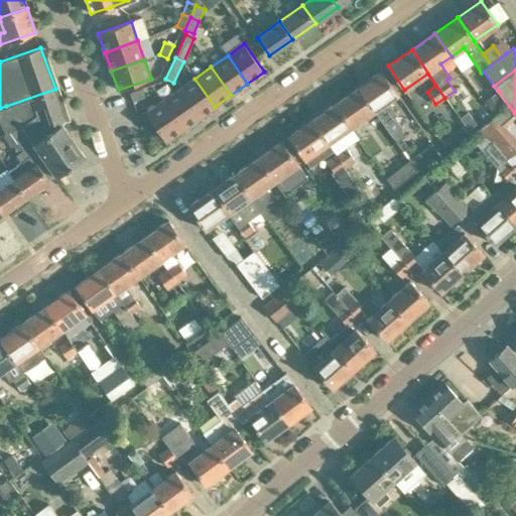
[(381,71),(358,87),(374,110),(382,121),(392,135),(397,142),(406,136),(400,129),(402,128),(393,117),(396,115),(387,102),(397,94),(381,71)]
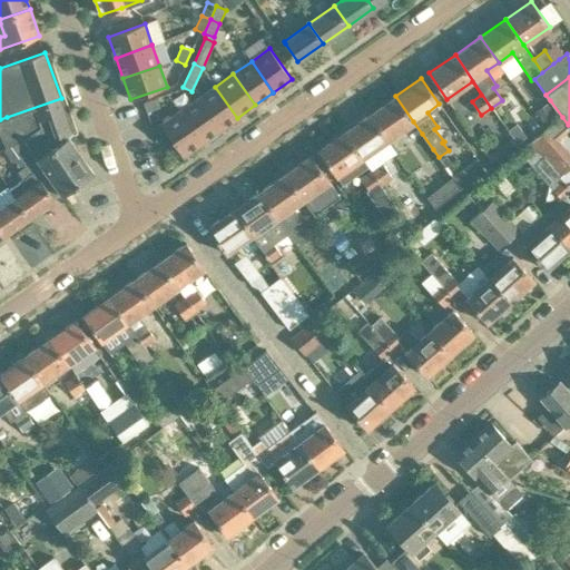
[(215,87),(197,99),(219,130),(237,118),(215,87)]
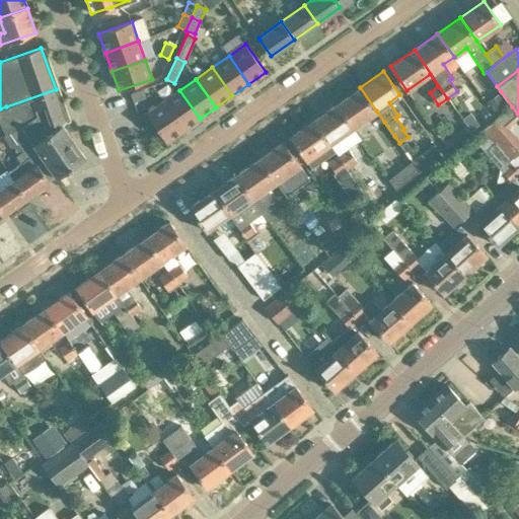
[(360,87),(337,103),(353,127),(376,110),(360,87)]
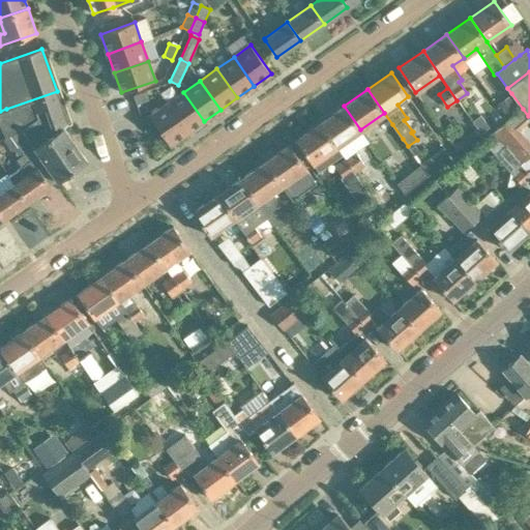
[(145,90),(133,95),(136,104),(148,99),(145,90)]
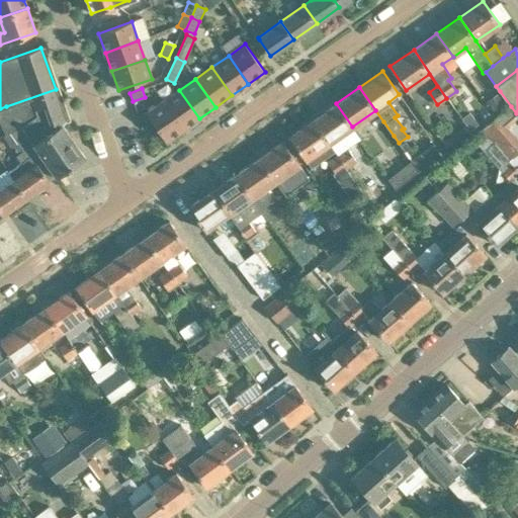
[(6,106),(0,108),(0,124),(5,136),(10,133),(19,126),(26,136),(36,149),(45,161),(57,177),(85,157),(63,124),(67,121),(56,89),(6,106)]
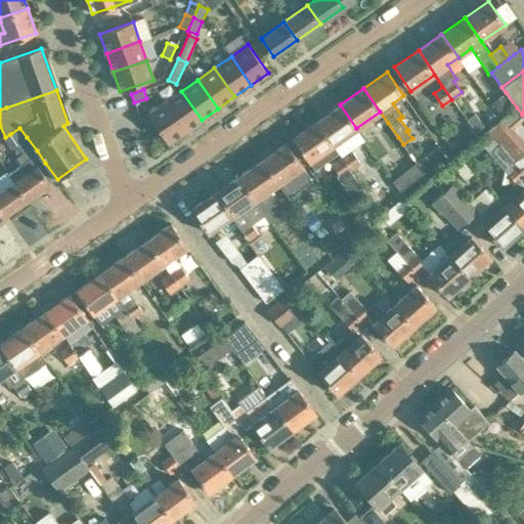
[(181,91),(165,102),(184,131),(202,120),(181,91)]
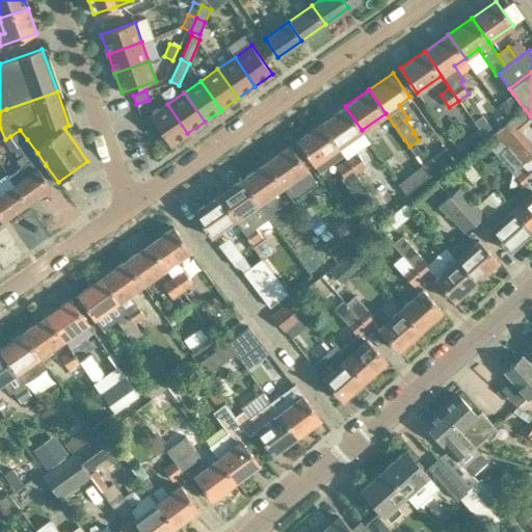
[(513,94),(499,104),(509,120),(511,121),(525,109),(513,94)]
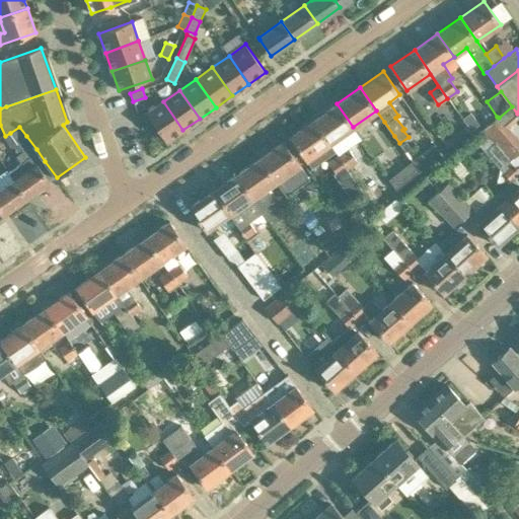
[(146,114),(166,142),(182,130),(163,101),(146,114)]
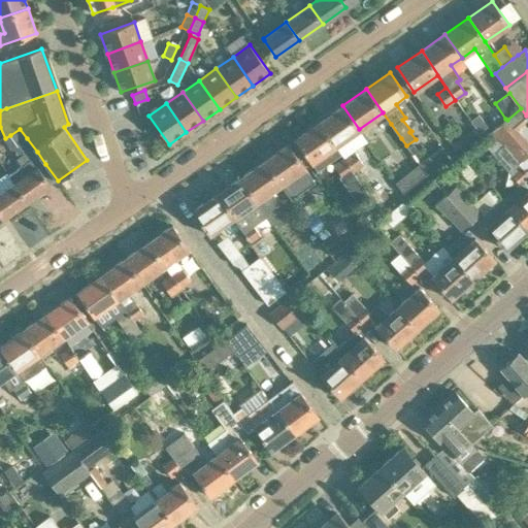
[(342,105),(320,122),(335,145),(359,129),(342,105)]
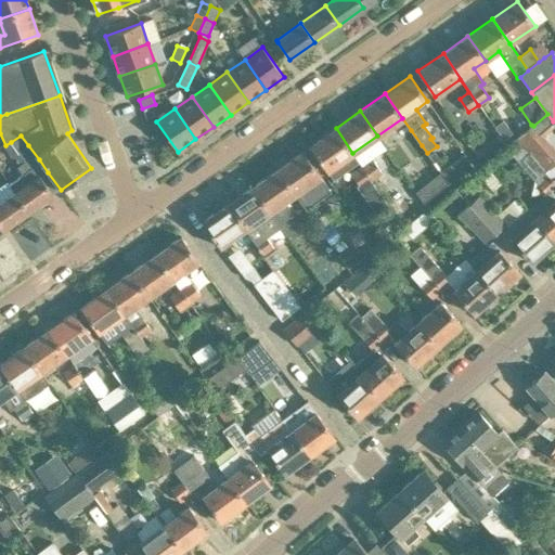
[(514,139),(527,154),(554,183),(554,151),(539,133),(553,121),(547,114),(533,126),(531,125),(514,139)]
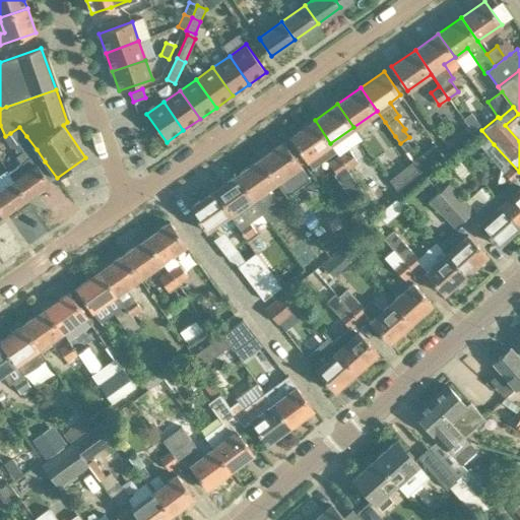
[(471,113),(463,118),(467,125),(471,130),(472,131),(478,126),(479,125),(471,113)]
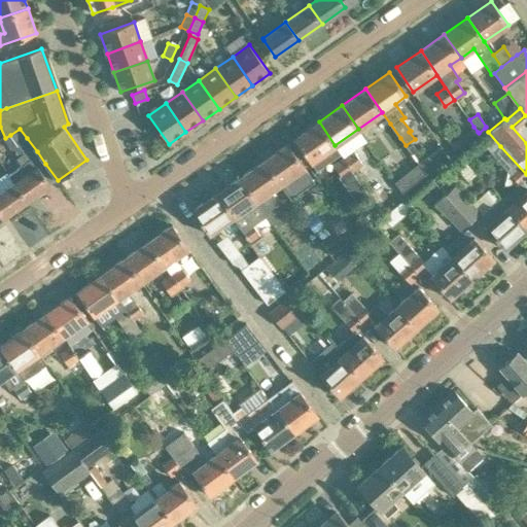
[(335,145),(319,121),(294,139),(316,171),(341,153),(335,145)]
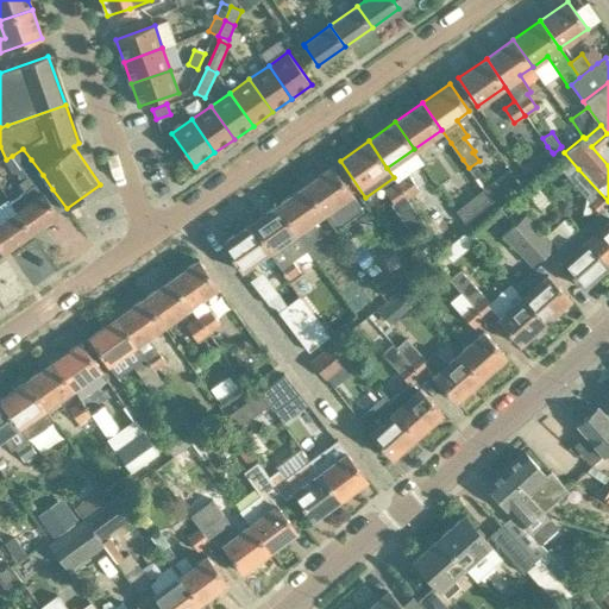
[(547,146),(520,167),(526,175),(553,154),(552,152),(547,146)]
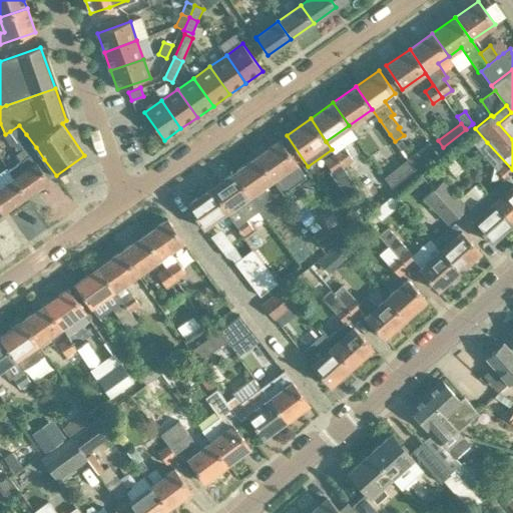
[(9,170),(14,177),(27,195),(49,180),(56,175),(44,159),(36,147),(26,134),(17,141),(22,148),(16,152),(22,160),(9,170)]
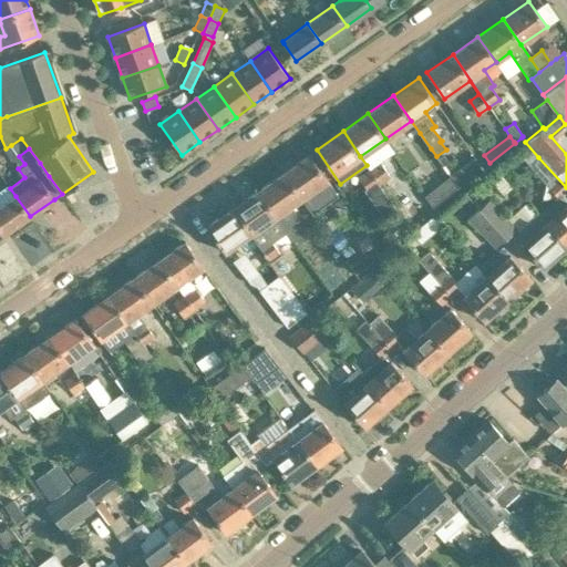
[(309,155),(282,173),(301,199),(307,207),(332,188),(322,173),(309,155)]
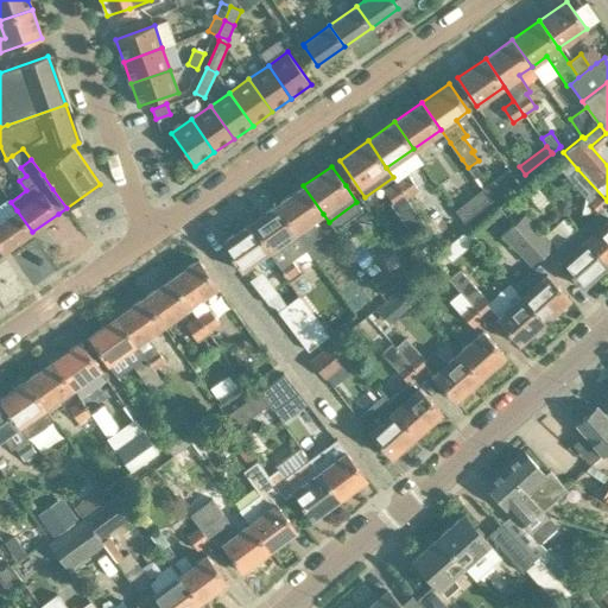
[(599,213),(577,232),(586,240),(607,265),(607,264),(607,214),(603,209),(607,206),(607,201),(577,169),(567,178),(578,189),(599,213)]
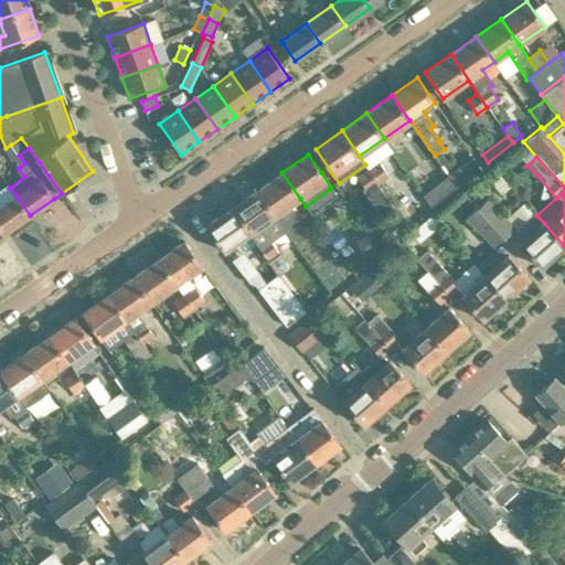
[(379,161),(368,169),(377,184),(388,177),(379,161)]
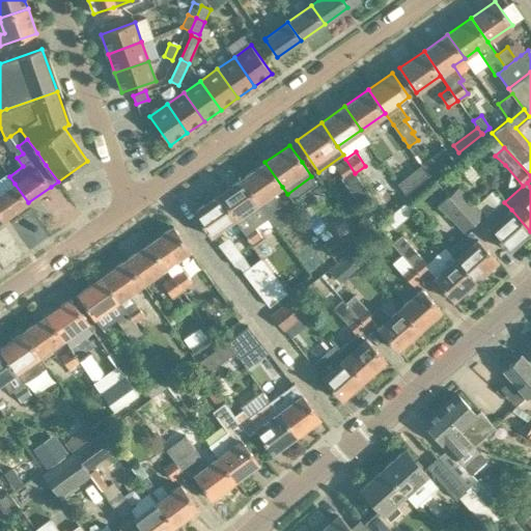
[(431,157),(420,165),(428,176),(441,166),(432,156),(431,157)]
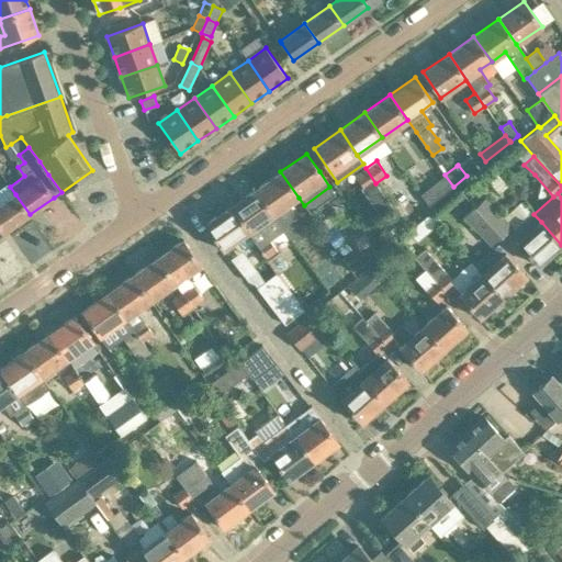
[(375,183),(366,168),(355,176),(366,190),(375,183)]
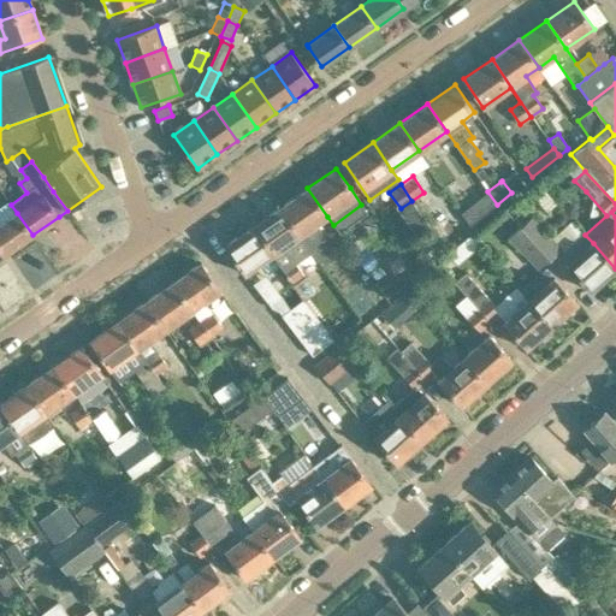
[(307,188),(279,207),(300,236),(311,250),(320,265),(332,256),(320,240),(320,230),(315,224),(327,217),(307,188)]
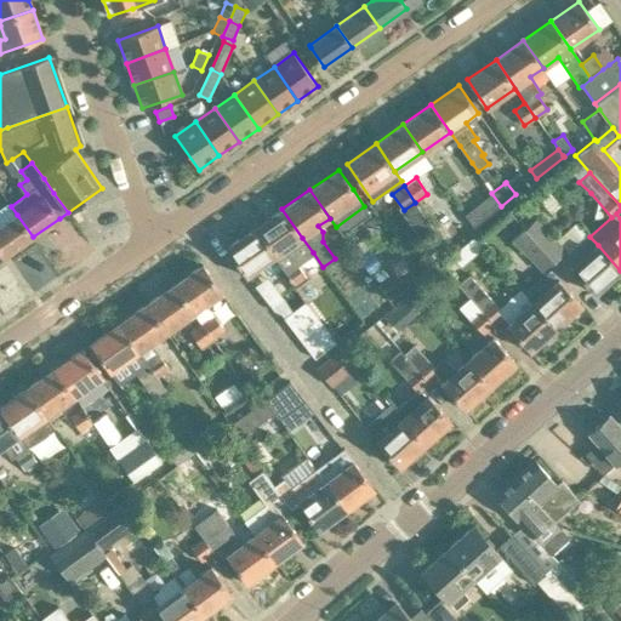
[(491,193),(478,204),(488,216),(501,206),(491,193)]
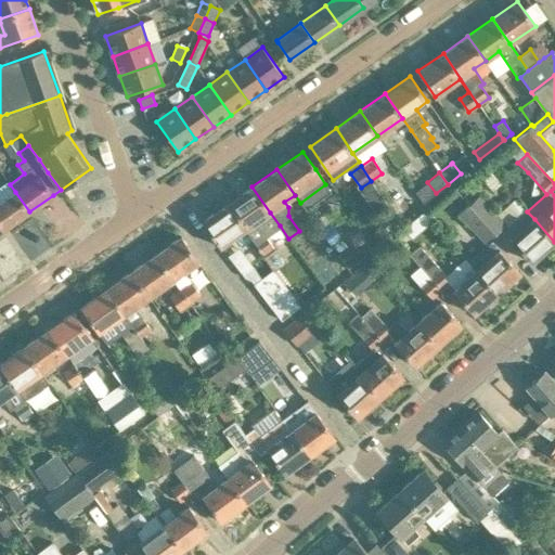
[(252,186),(227,204),(245,230),(254,242),(263,235),(265,236),(280,226),(270,213),(252,186)]
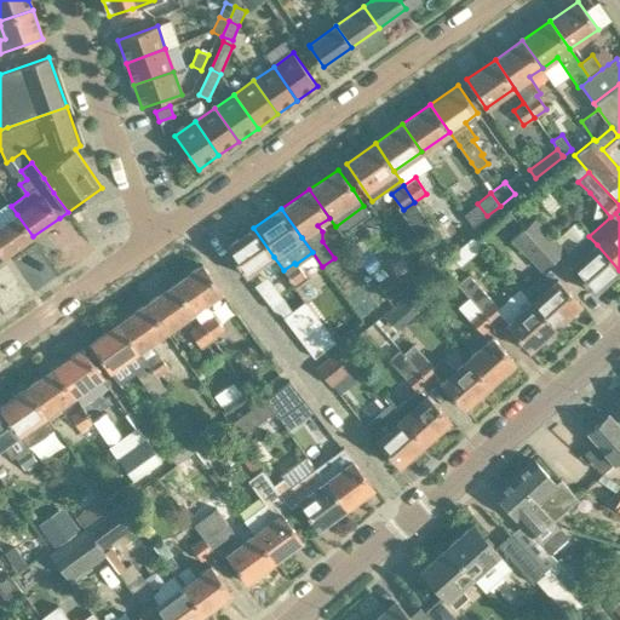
[(17,214),(0,225),(0,248),(5,256),(33,236),(17,214)]
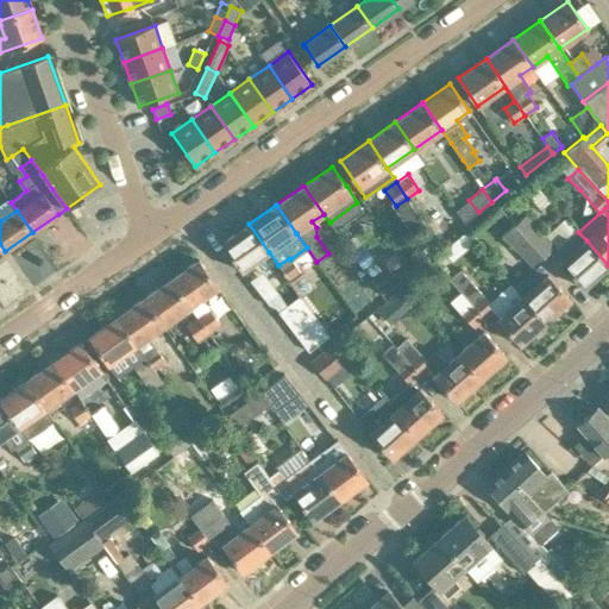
[(418,214),(407,223),(415,233),(426,225),(418,214)]
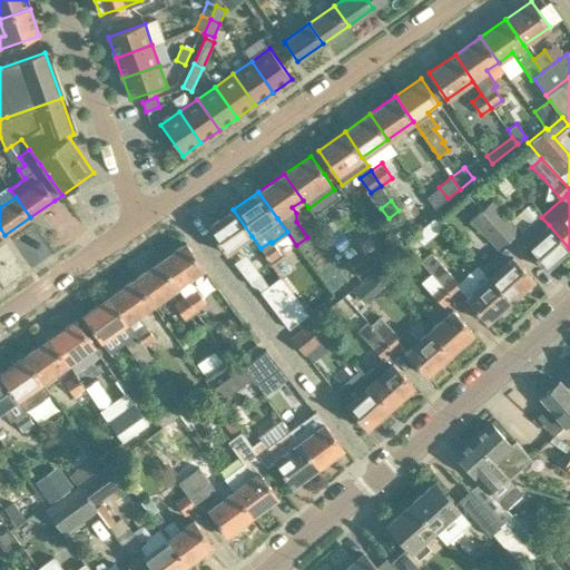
[(492,200),(480,212),(507,241),(518,231),(492,200)]
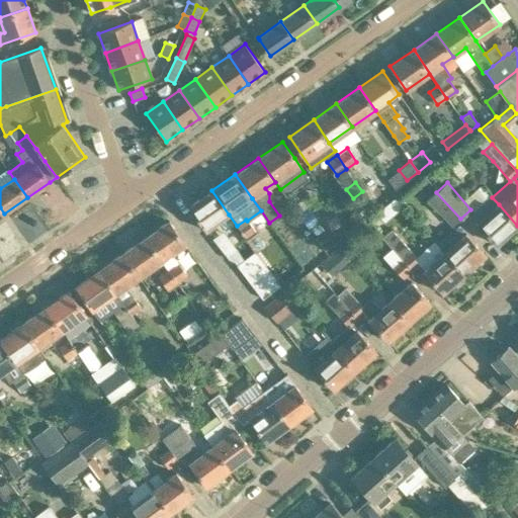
[(205,231),(205,230),(229,214),(211,190),(189,206),(205,231)]
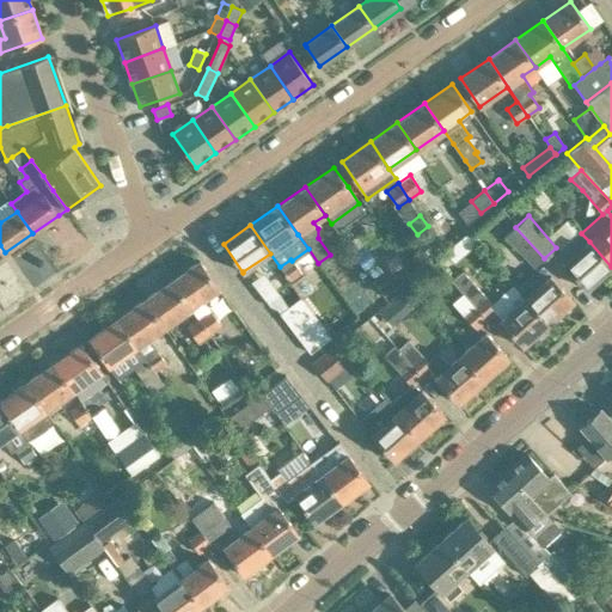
[(515,227),(506,236),(534,268),(544,258),(515,227)]
